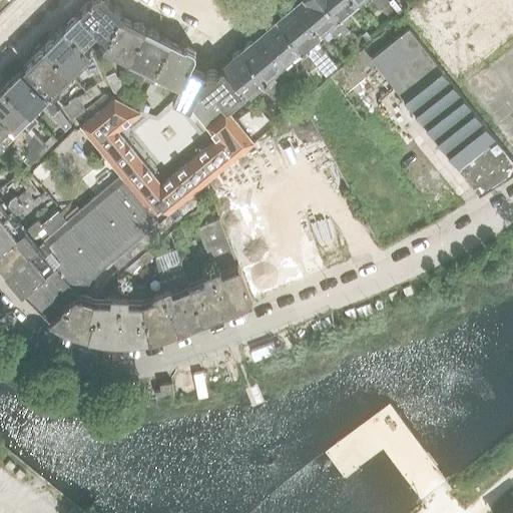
[(79,10),(77,11),(96,30),(106,42),(121,14),(121,13),(108,0),(89,0),(79,10)]
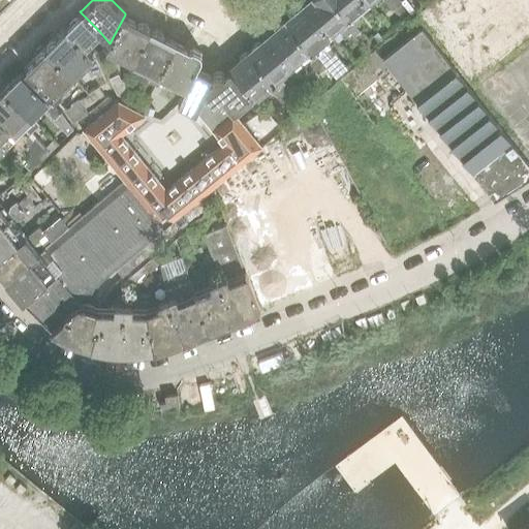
[(308,0),(306,3),(329,30),(339,21),(344,27),(352,20),(335,0),(308,0)]
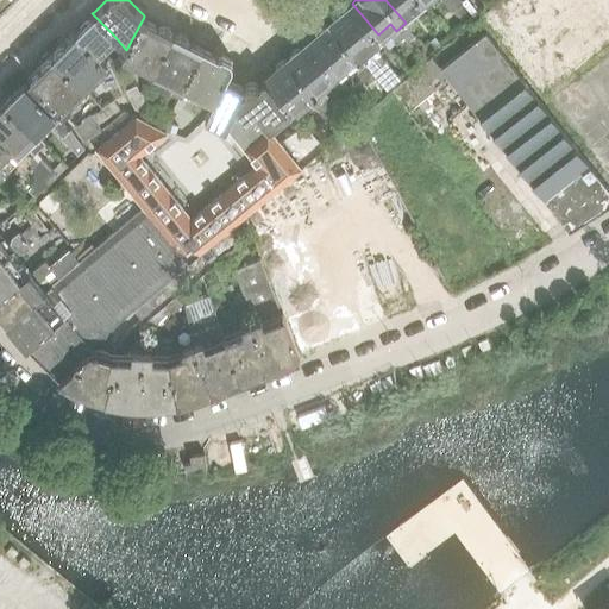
[(385,0),(406,23),(414,17),(408,10),(419,0),(385,0)]
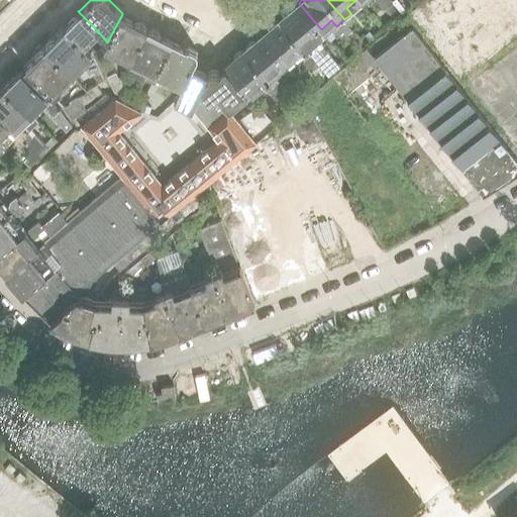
[(389,0),(375,0),(376,0),(383,8),(391,2),(389,0)]
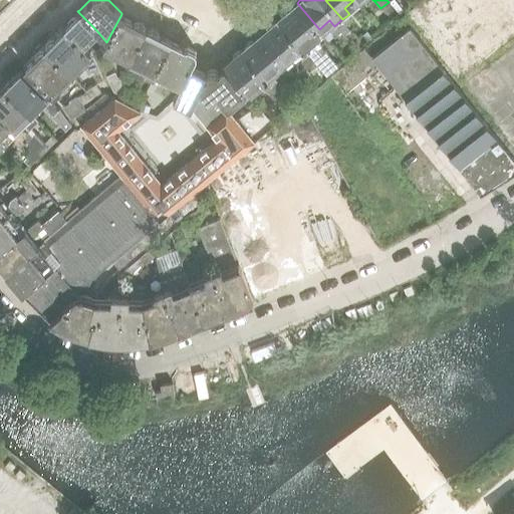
[(513,0),(416,0),(403,10),(454,81),(513,39),(513,0)]
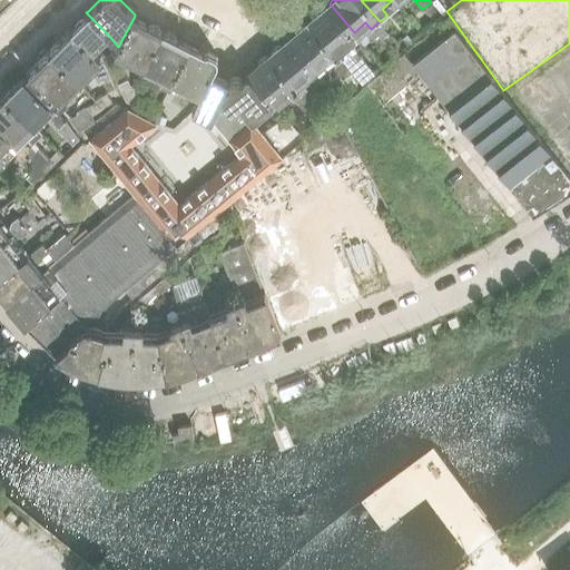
[(436,9),(431,2),(422,9),(428,17),(436,9)]
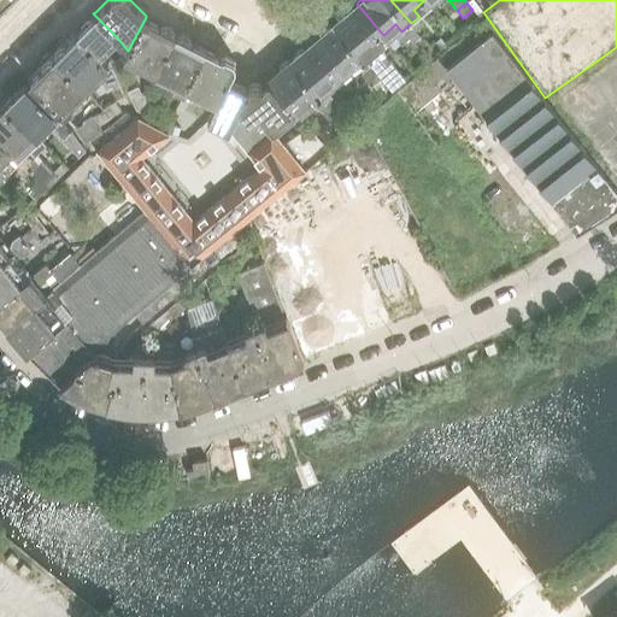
[(333,23),(334,24),(365,62),(374,54),(368,48),(383,35),(357,4),(346,12),(342,12),(335,18),(335,21),(333,23)]
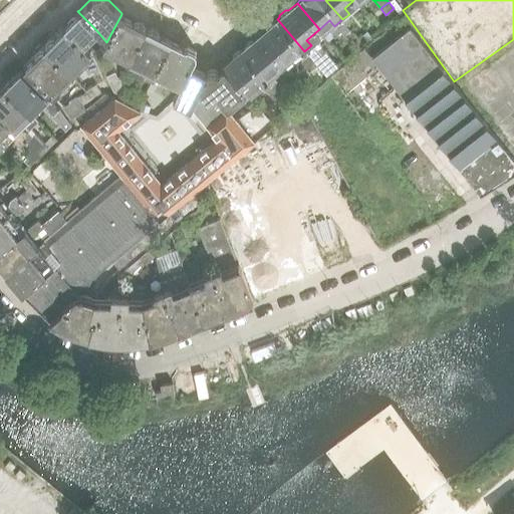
[(84,41),(96,30),(77,11),(66,23),(84,41)]
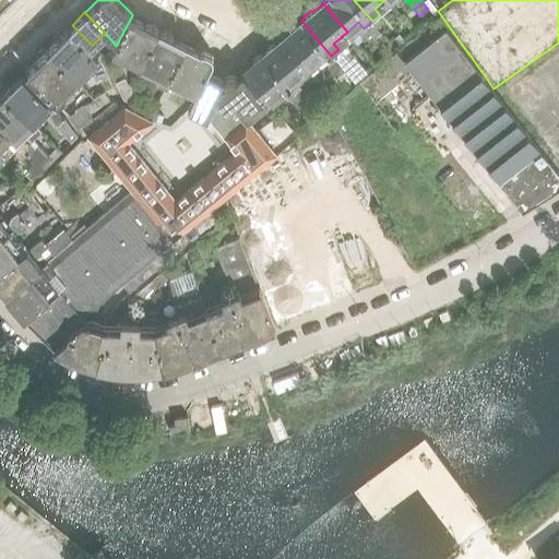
[(132,15),(116,46),(111,56),(140,70),(161,30),(132,15)]
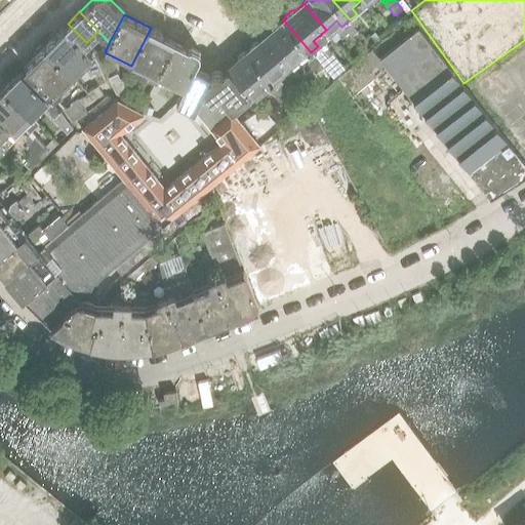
[(312,54),(311,52),(284,21),(283,22),(280,21),(275,26),(274,29),(266,36),(289,64),(299,54),(305,61),(312,54)]
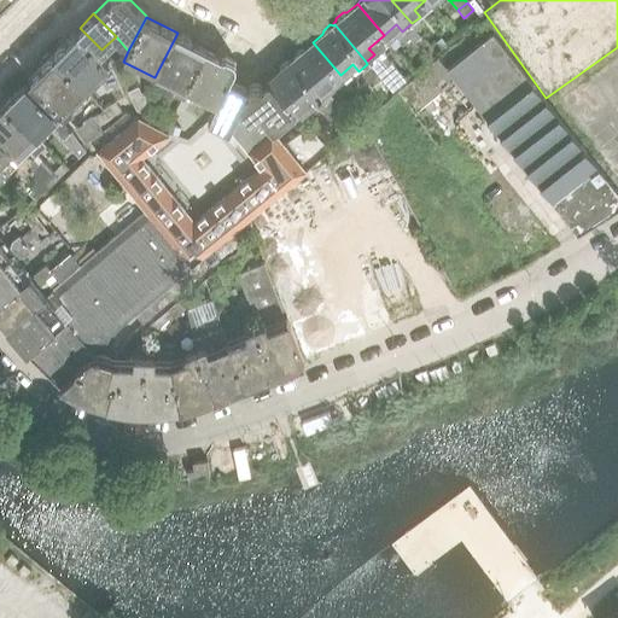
[(85,89),(110,65),(76,30),(51,56),(85,89)]
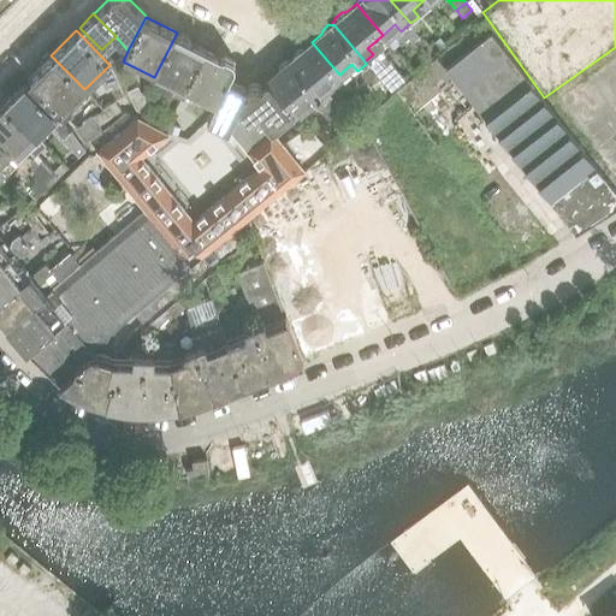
[(205,46),(177,33),(154,77),(183,90),(206,47),(206,46),(205,46)]
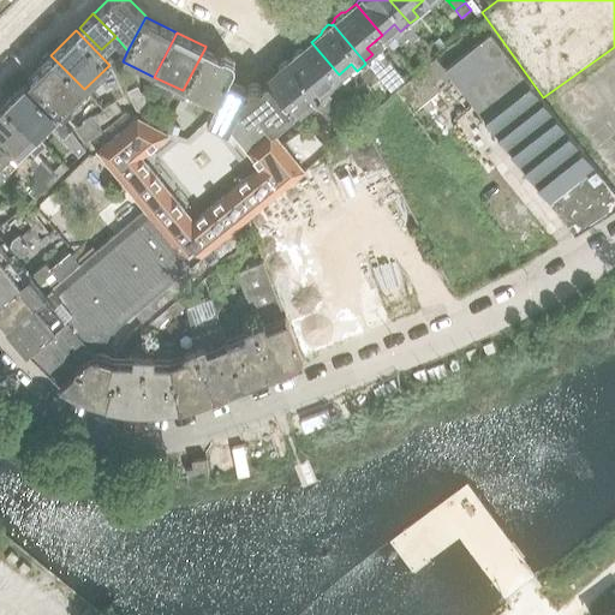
[(451,82),(572,233),(614,206),(614,192),(488,34),(445,69),(442,71),(451,82)]
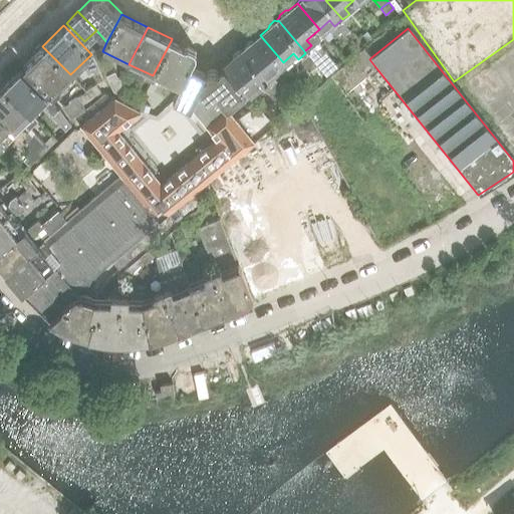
[(366,40),(371,36),(366,31),(362,35),(366,40)]
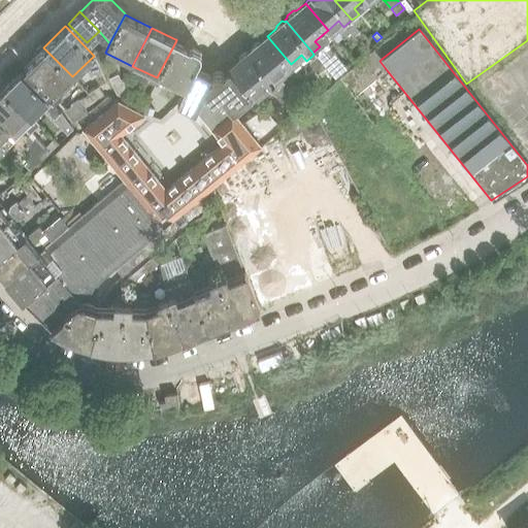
[(250,51),(249,52),(277,85),(281,80),(285,79),(279,73),(291,64),(267,36),(259,43),(256,42),(251,47),(250,51)]
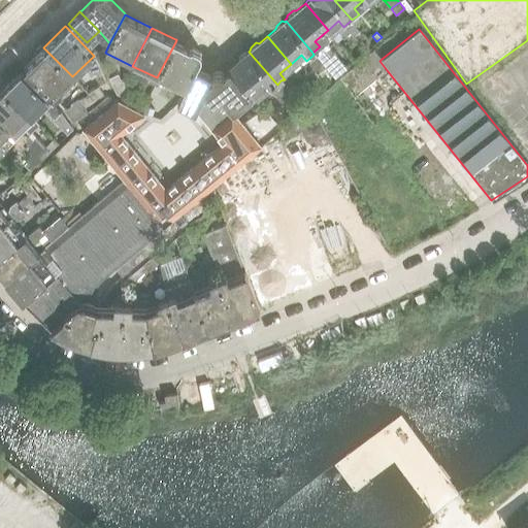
[(157,77),(180,90),(184,91),(196,66),(200,57),(200,56),(201,55),(199,52),(176,40),(157,77)]
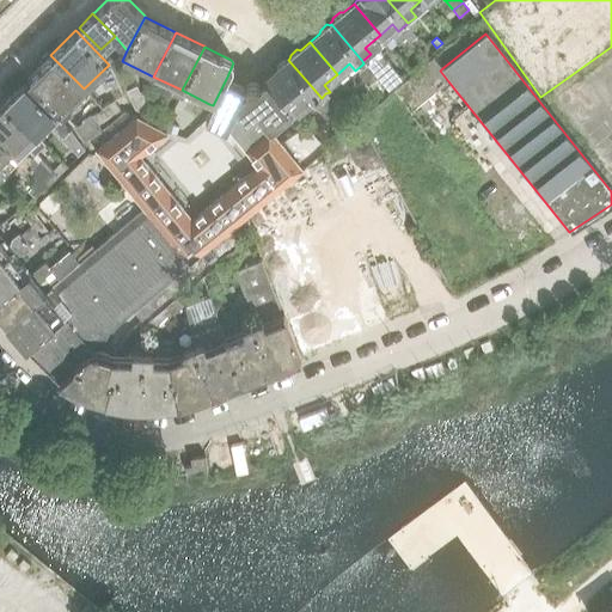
[(28,79),(60,111),(84,89),(50,55),(28,79)]
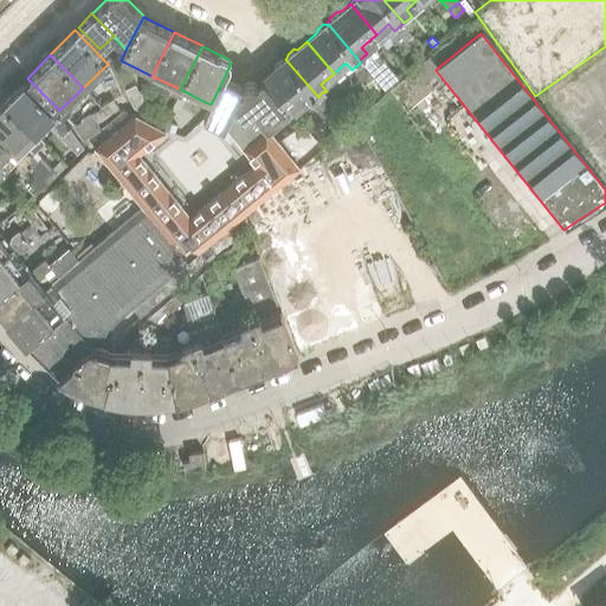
[(263,79),(285,105),(289,109),(303,100),(309,105),(311,104),(318,97),(285,59),(283,60),(279,60),(274,66),(274,69),(263,78),(264,78),(263,79)]
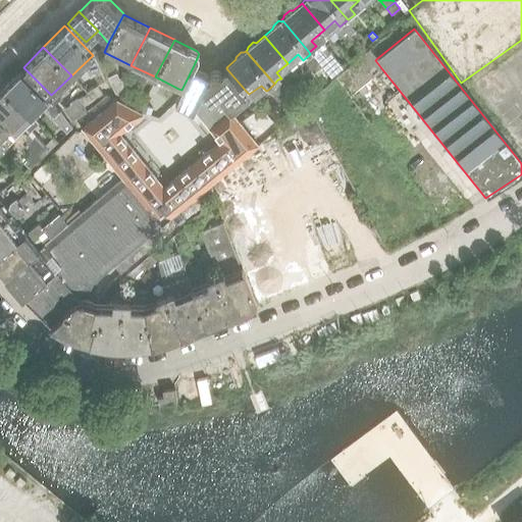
[(193,108),(199,95),(210,73),(203,69),(194,65),(181,90),(178,89),(177,92),(185,96),(180,105),(186,107),(191,109),(192,107),(193,108)]
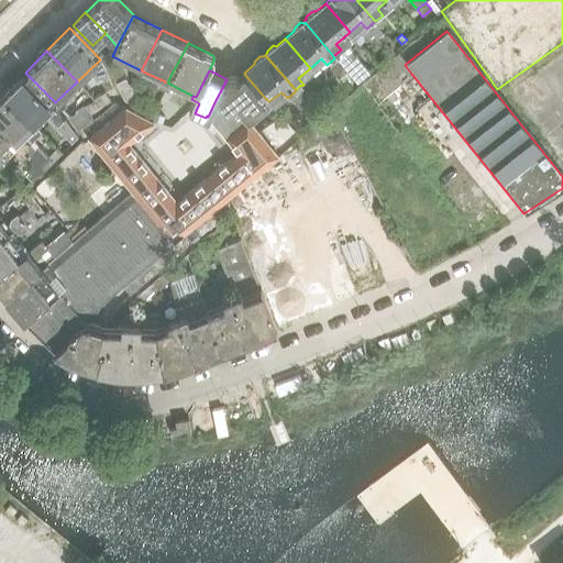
[(233,102),(243,116),(265,98),(244,74),(238,79),(236,78),(235,78),(234,77),(232,77),(231,77),(229,77),(228,78),(227,79),(214,102),(222,111),(233,102)]
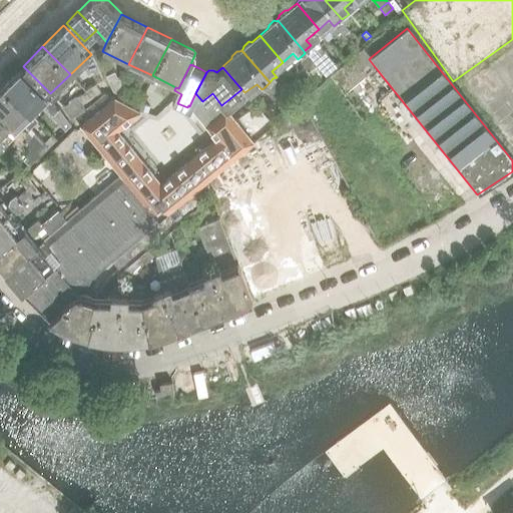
[(20,69),(2,86),(29,113),(44,99),(47,102),(47,108),(53,114),(57,111),(48,97),(20,69)]
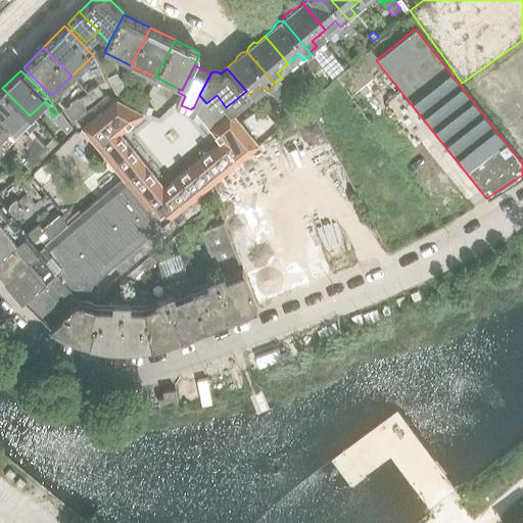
[(330,120),(367,91),(352,73),(316,102),(330,120)]
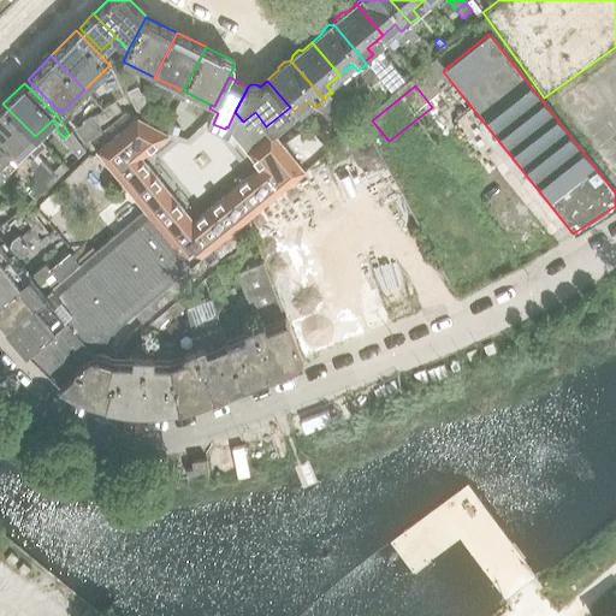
[(143,113),(152,94),(146,90),(140,93),(137,88),(126,93),(135,110),(143,113)]
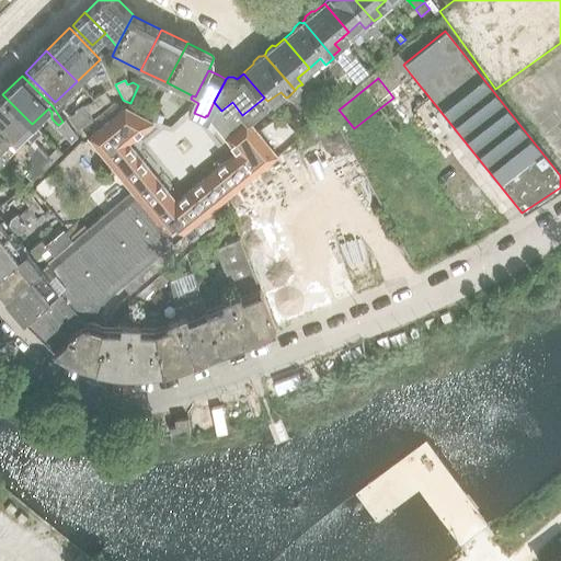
[(321,110),(300,86),(295,90),(288,96),(308,121),(321,110)]
